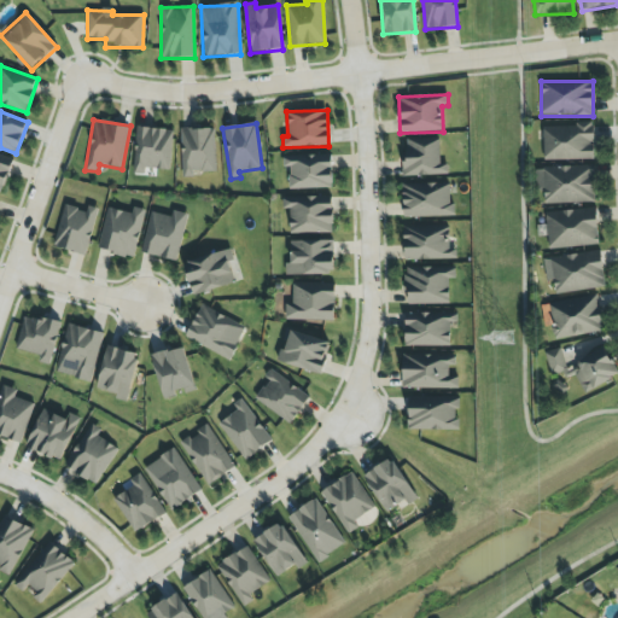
[(543,161),(594,159),(593,124),(543,127),(543,161)]
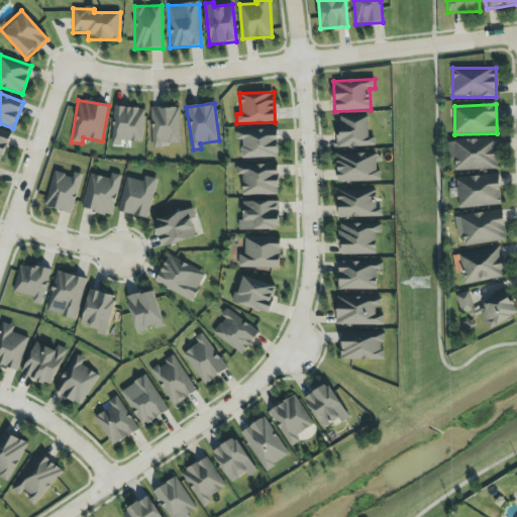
[(144,108),(113,107),(111,146),(120,147),(121,141),(142,142),(144,108)]
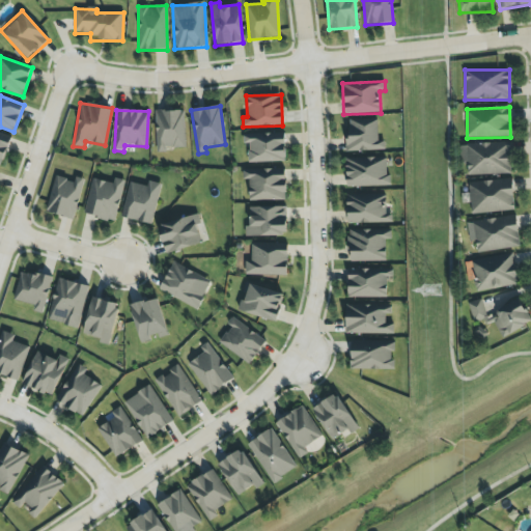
[(155,111),(157,152),(167,151),(167,148),(185,147),(184,110),(155,111)]
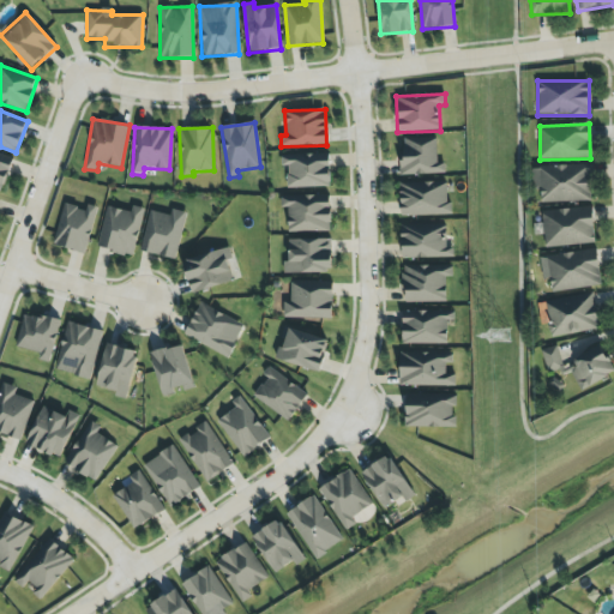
[(437,138),(401,139),(402,175),(445,174),(445,163),(438,163),(437,138)]
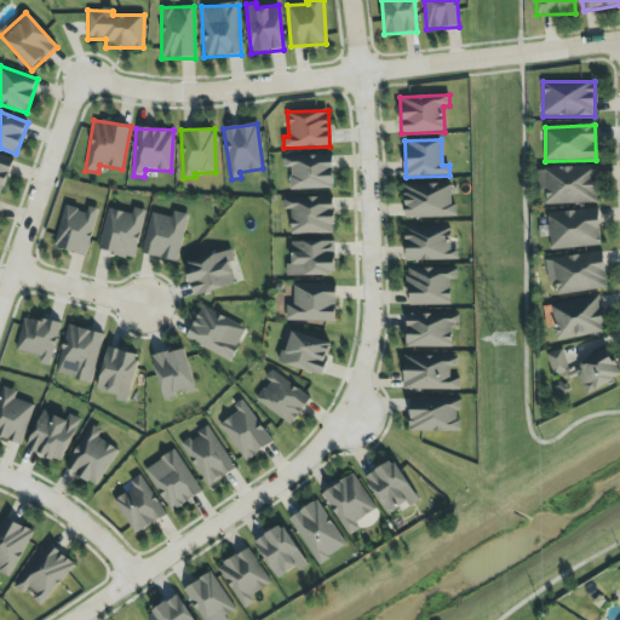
[(0,195),(13,161),(0,156),(0,195)]
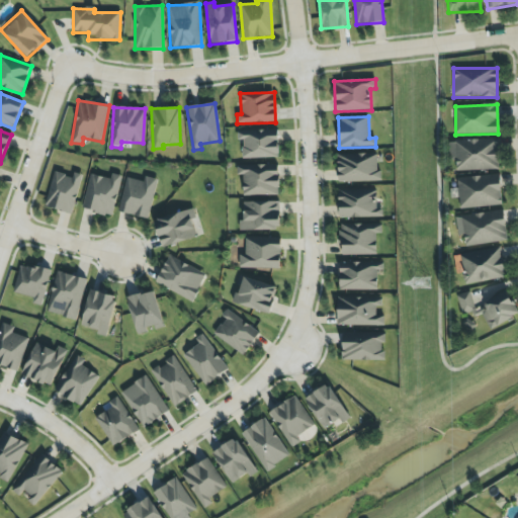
[(242,159),(278,158),(277,131),(237,132),(238,144),(242,144),(242,159)]
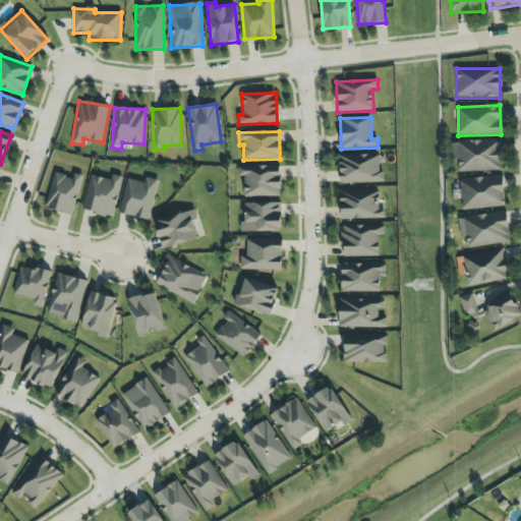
[(501,139),(453,141),(453,163),(458,163),(458,172),(501,171),(501,139)]
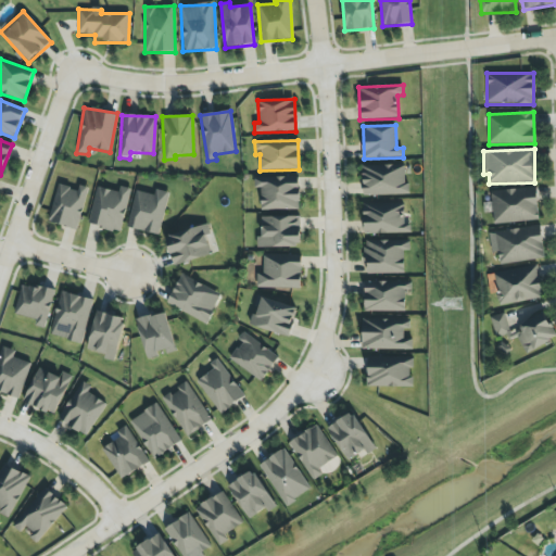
[(362,166),(363,197),(407,194),(406,165),(362,166)]
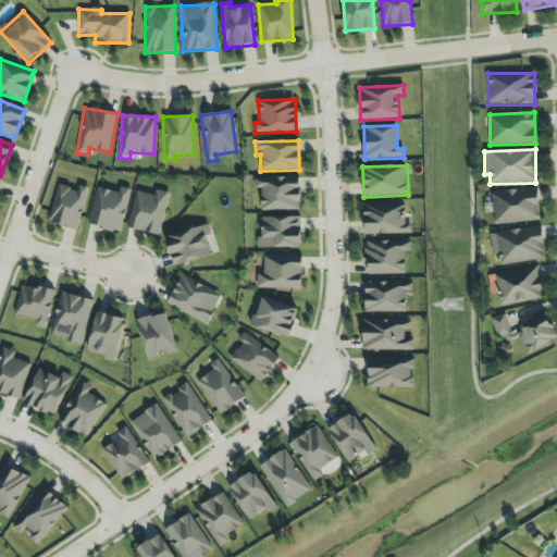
[(299,177),(255,178),(255,188),(260,188),(261,211),(299,210),(299,177)]
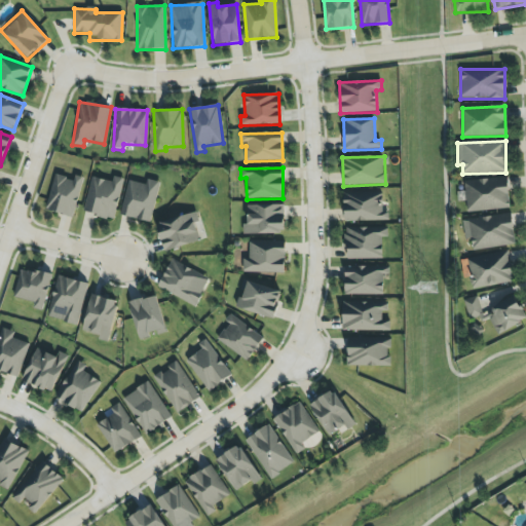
[(82,178),(75,176),(74,180),(53,176),(46,211),(74,217),(82,178)]
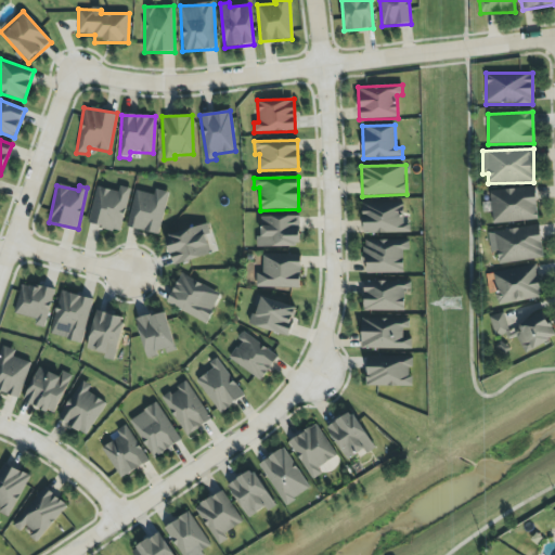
[(120,232),(130,189),(119,186),(118,192),(97,186),(88,224),(120,232)]
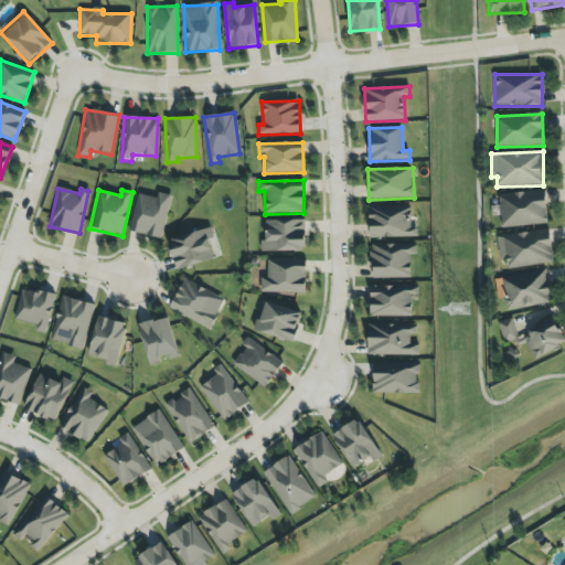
[(161,240),(171,196),(157,192),(156,198),(137,194),(128,232),(161,240)]
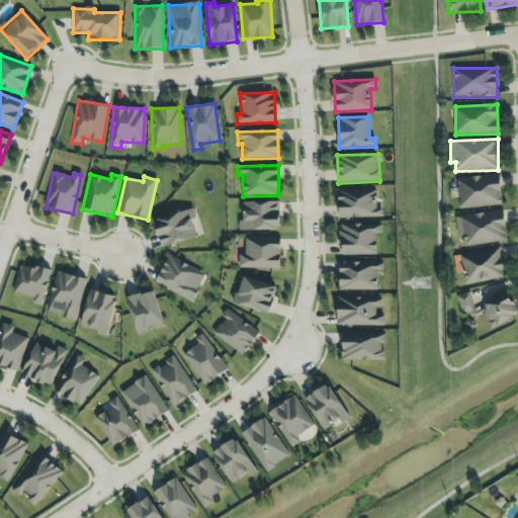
[(457,177),(458,207),(501,206),(500,176),(457,177)]
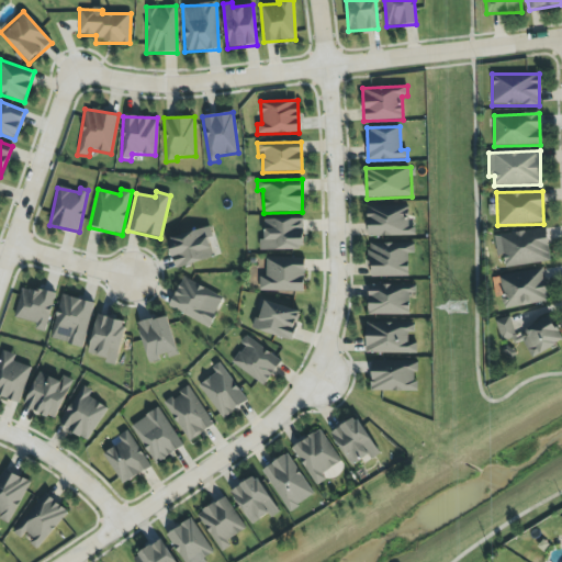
[(368,237),(412,236),(411,205),(367,206),(368,237)]
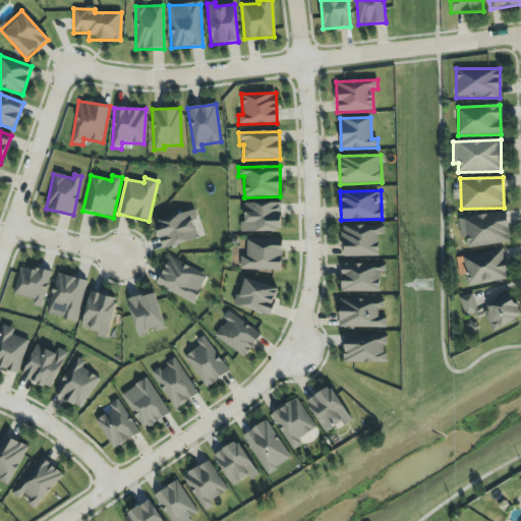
[(241,232),(281,231),(281,204),(244,204),(244,223),(241,223),(241,232)]
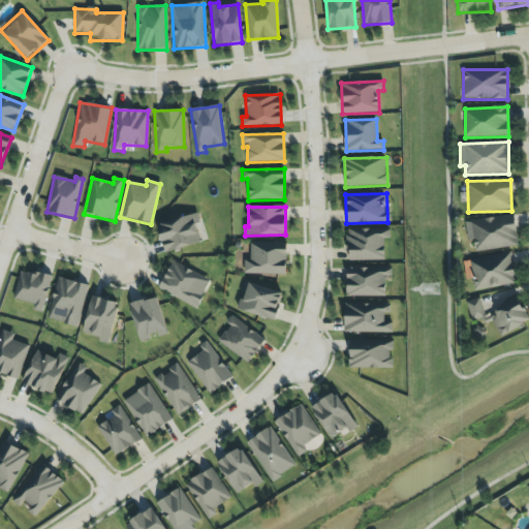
[(165,253),(204,241),(195,214),(157,225),(165,253)]
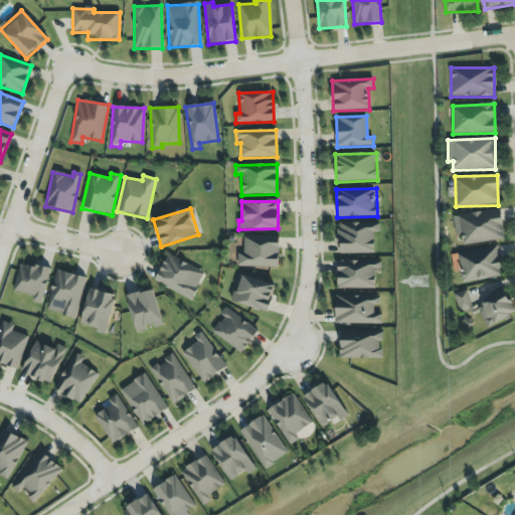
[(459,214),(462,244),(504,240),(501,210),(459,214)]
